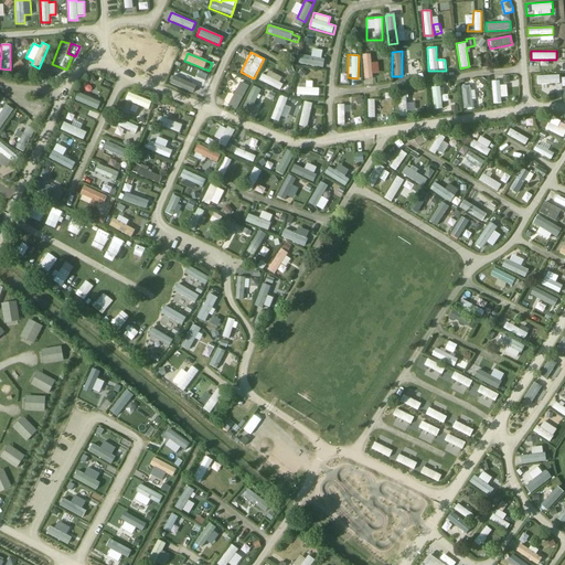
[(371,80),(371,54),(362,54),(362,80),(371,80)]
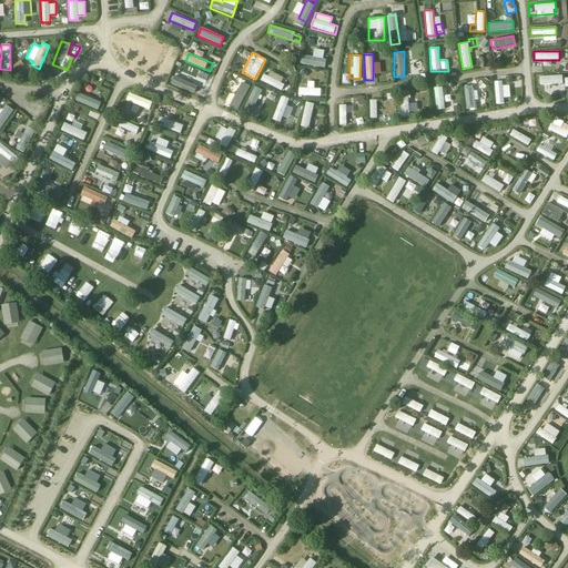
[(303,56),(301,63),(326,69),(327,60),(303,56)]
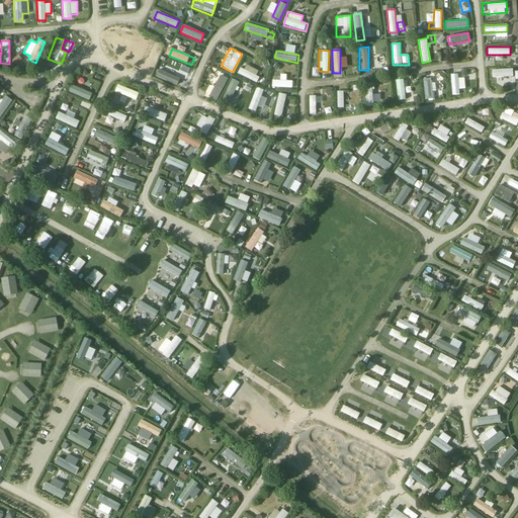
[(243,63),(238,73),(256,83),(262,73),(243,63)]
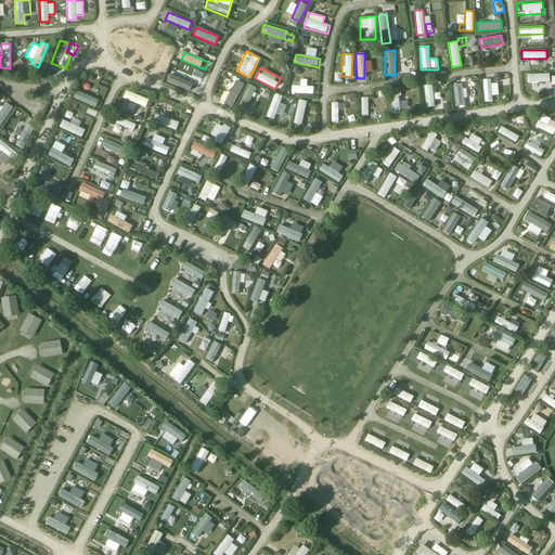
[(167,81),(190,92),(193,85),(170,74),(167,81)]
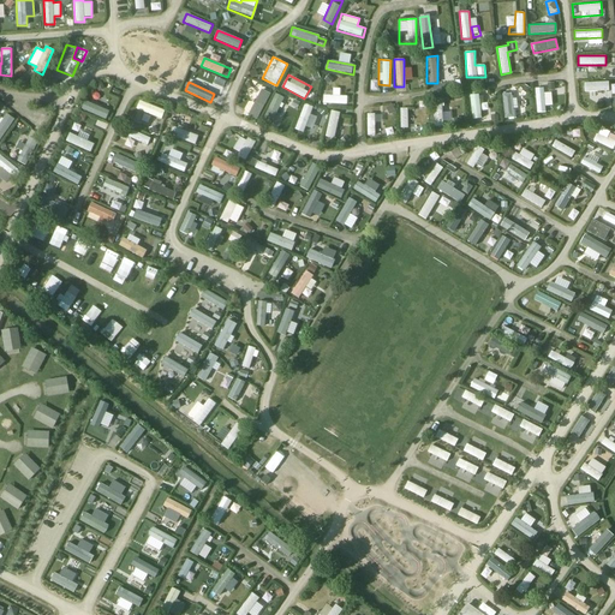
[(581,97),(598,97),(598,91),(609,91),(609,82),(581,82),(581,97)]
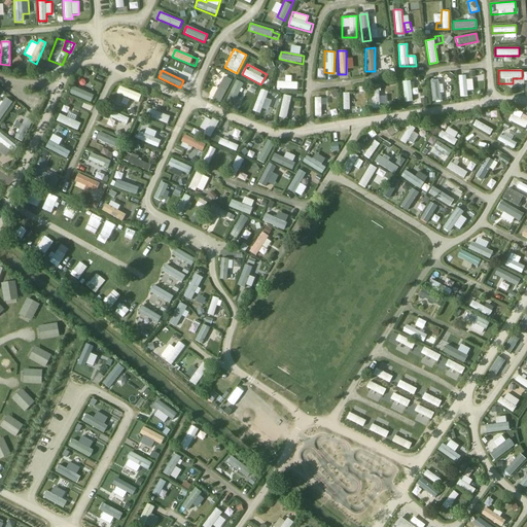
[(467,98),(467,91),(472,91),(472,78),(465,79),(465,74),(458,75),(459,99),(467,98)]
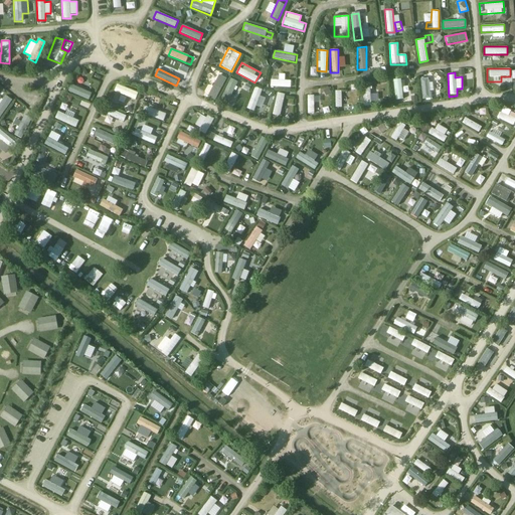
[(212,87),(207,84),(203,94),(215,100),(226,77),(218,73),(212,87)]
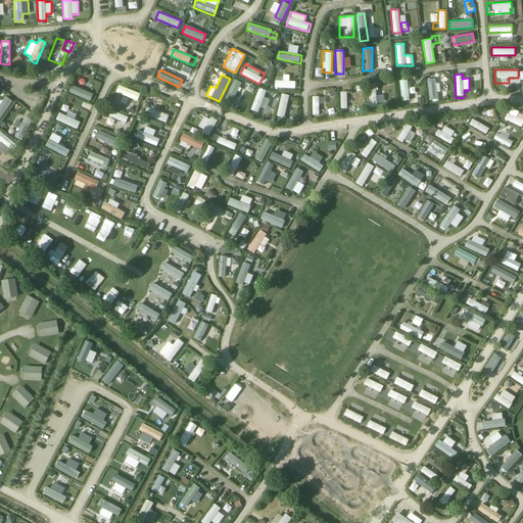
[(295,81),(289,81),(289,77),(275,76),(275,88),(295,89),(295,81)]
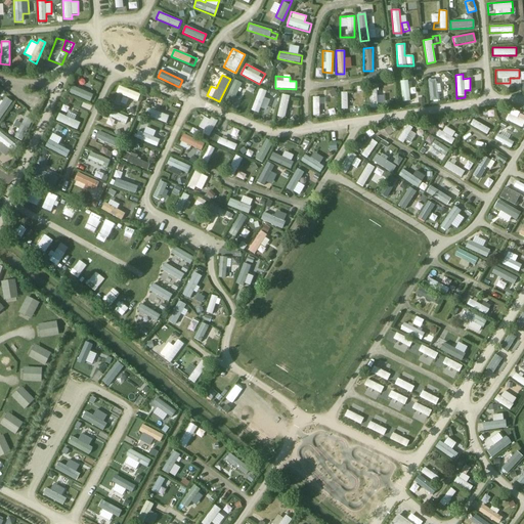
[(223,102),(231,106),(243,83),(234,79),(223,102)]
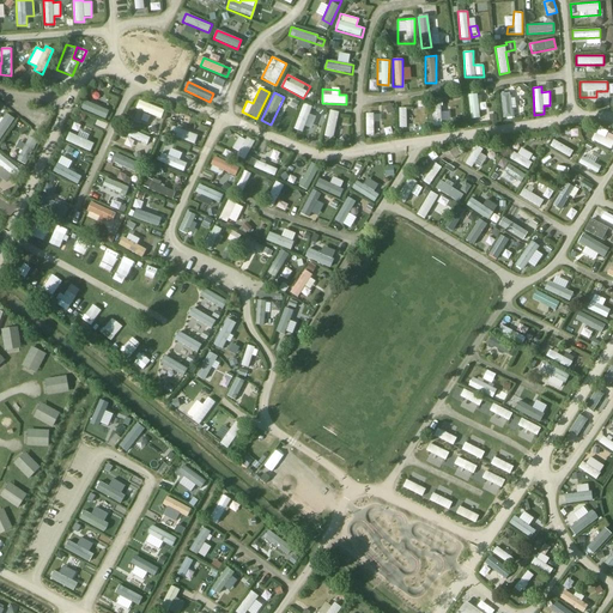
[(471,119),(480,117),(477,92),(467,93),(471,119)]
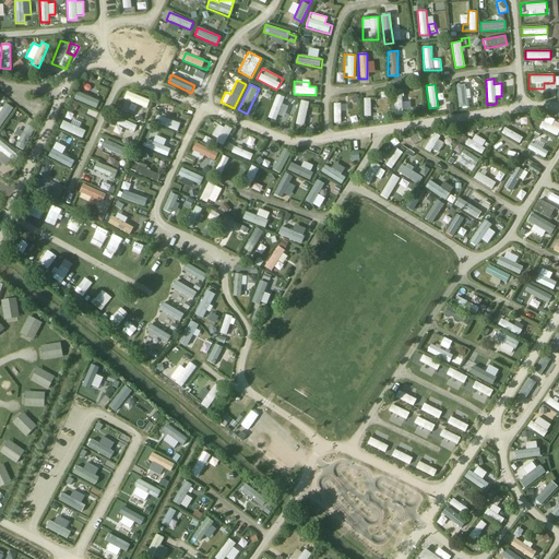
[(393,90),(394,115),(402,115),(402,90),(393,90)]
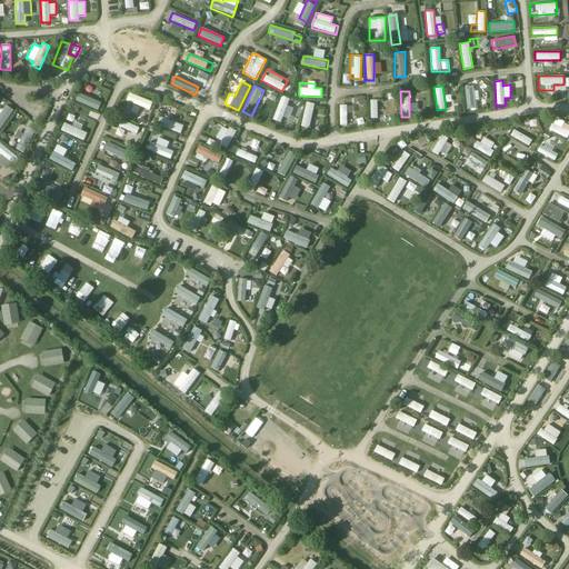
[(79,92),(75,100),(98,111),(101,102),(79,92)]
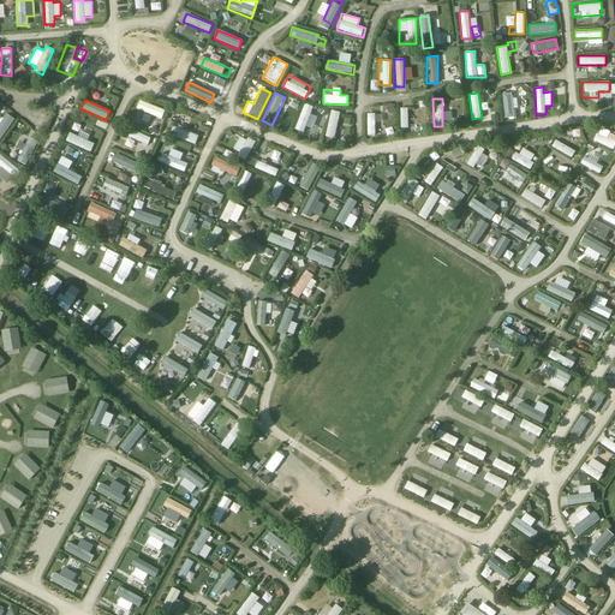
[(139,100),(135,108),(161,119),(165,111),(139,100)]
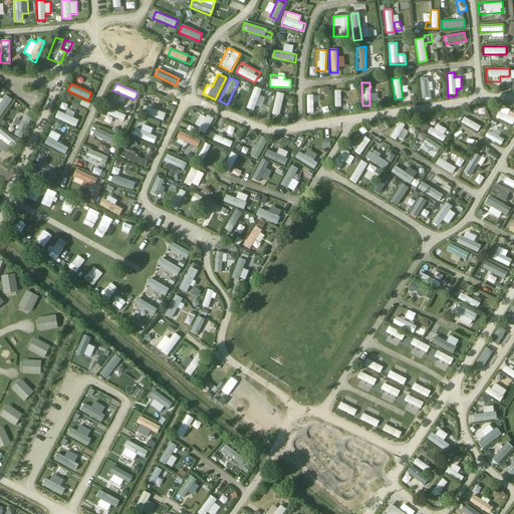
[(260,94),(262,89),(254,86),(245,108),(253,111),(255,105),(260,108),(265,97),(260,94)]
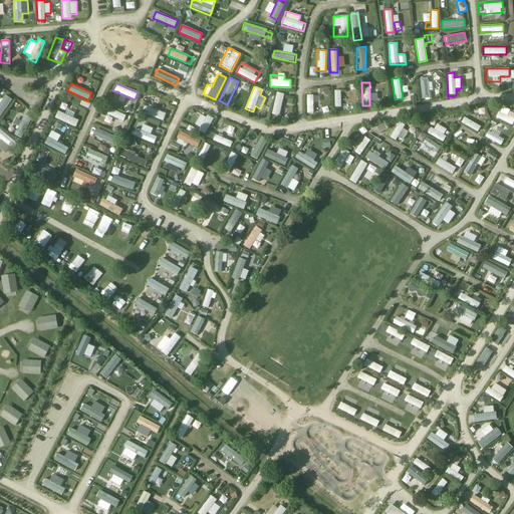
[(377,89),(369,89),(370,98),(377,97),(377,89)]
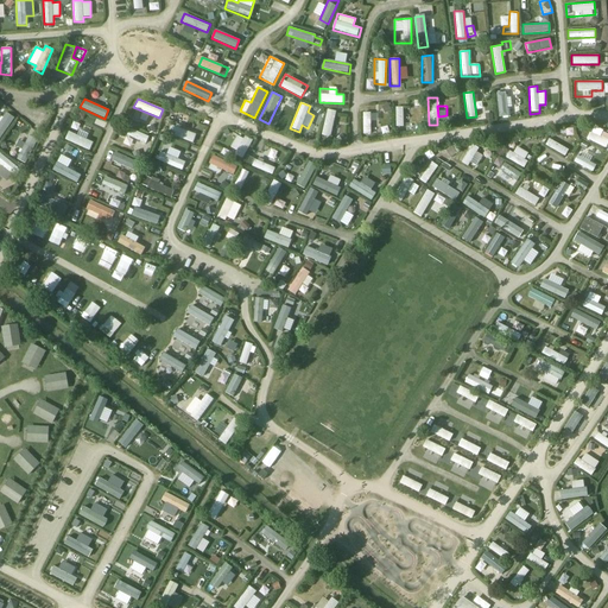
[(328,108),(321,134),(329,137),(336,111),(328,108)]
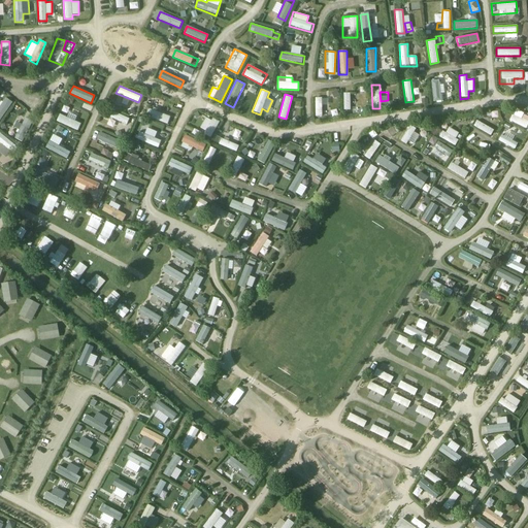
[(315,117),(322,117),(322,104),(325,105),(325,97),(315,97),(315,117)]
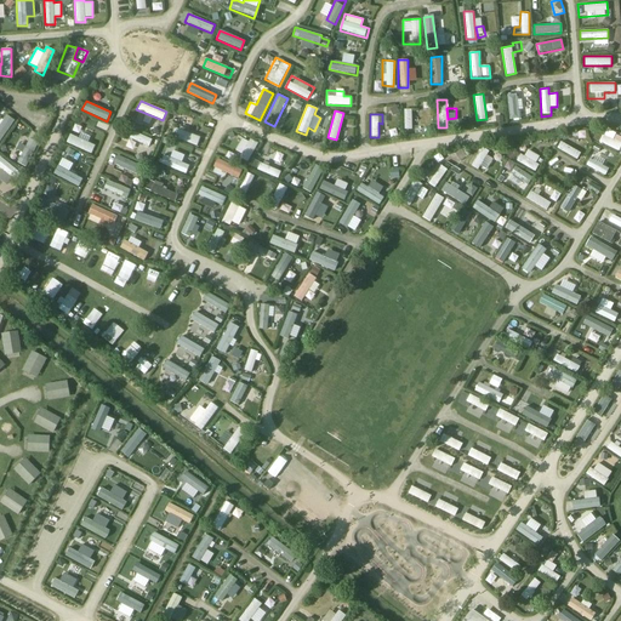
[(0,143),(15,123),(6,117),(0,125),(0,143)]
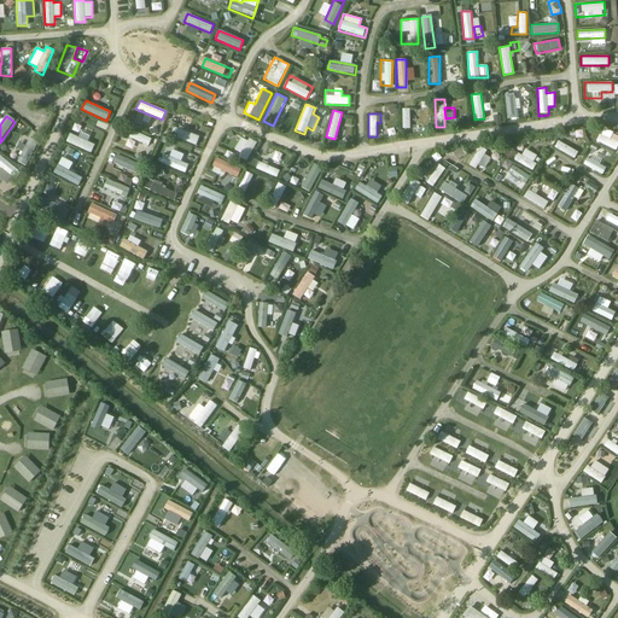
[(174,126),(170,135),(196,145),(200,135),(174,126)]
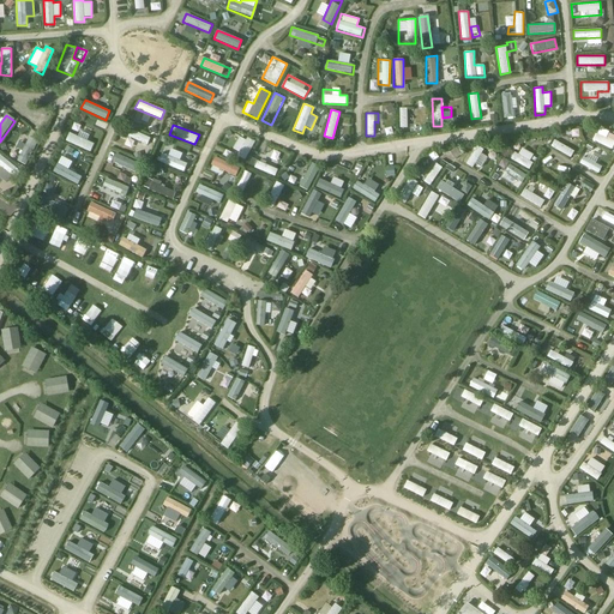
[(613,140),(607,137),(609,132),(600,126),(591,139),(611,150),(613,144),(613,140)]
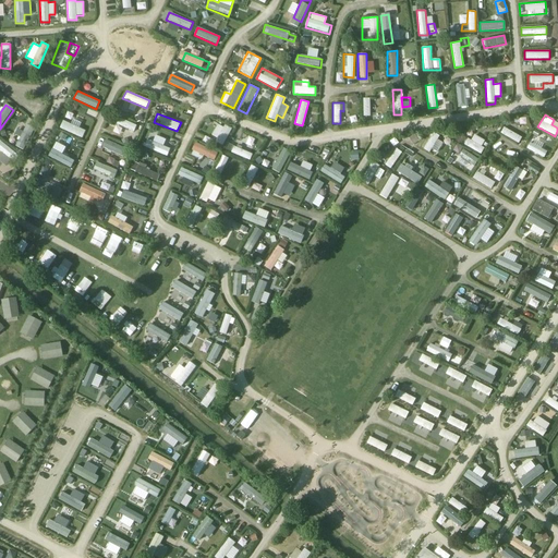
[(118,117),(114,123),(133,133),(137,125),(118,117)]
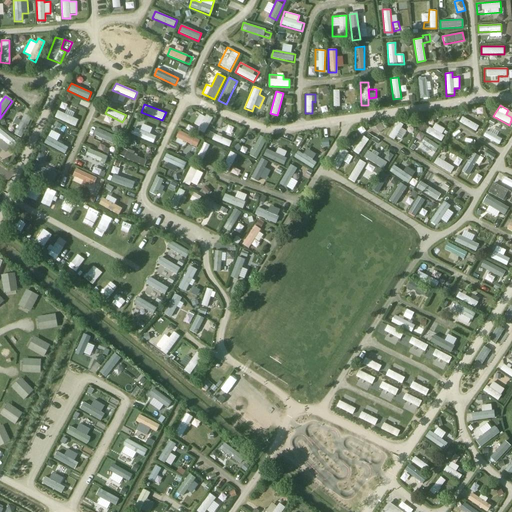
[(58,110),(54,117),(75,127),(78,119),(58,110)]
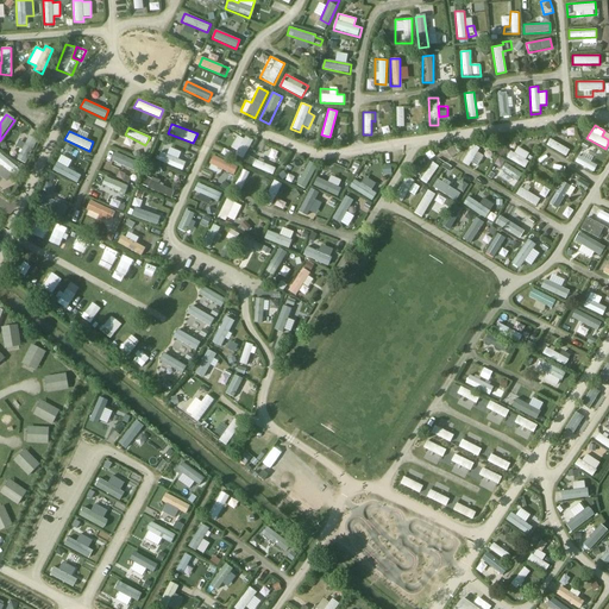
[(238,135),(230,149),(244,157),(252,142),(238,135)]
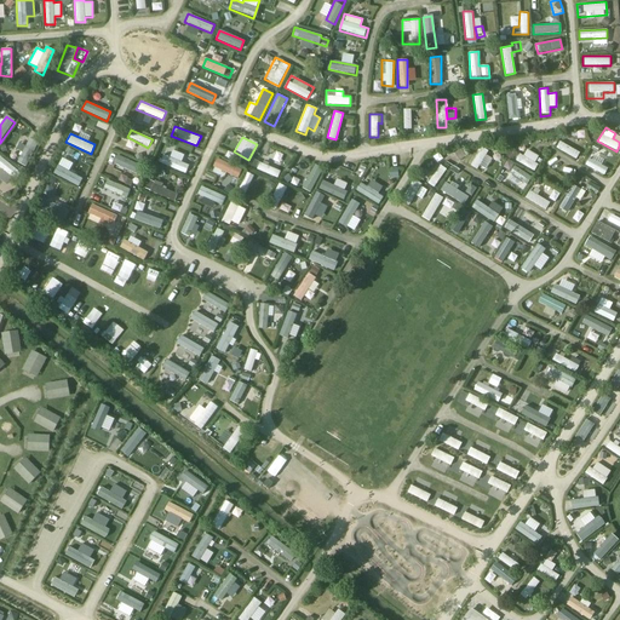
[(556,149),(577,159),(580,151),(558,142),(556,149)]
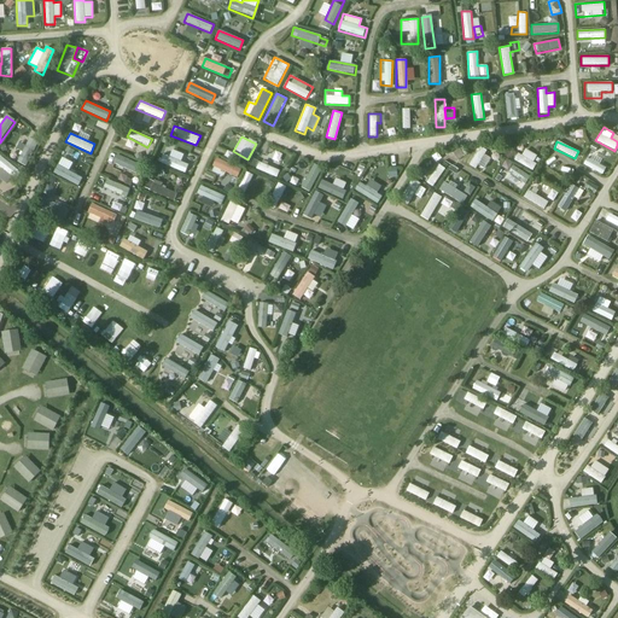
[(482,173),(491,156),(477,147),(467,164),(482,173)]
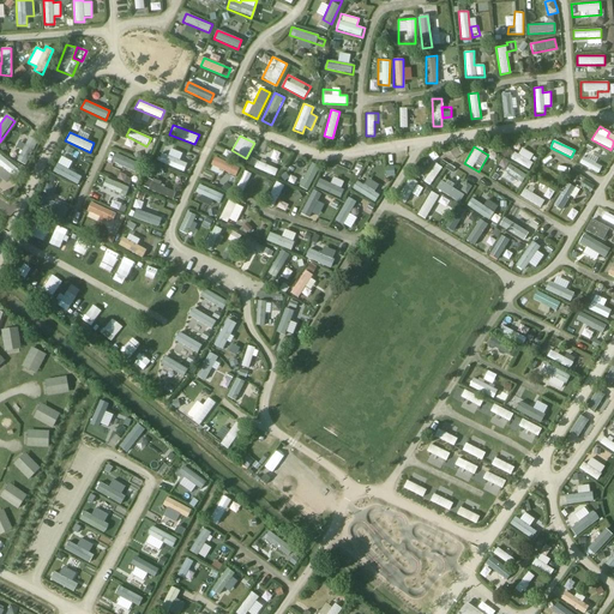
[(516,151),(511,157),(529,170),(533,164),(516,151)]
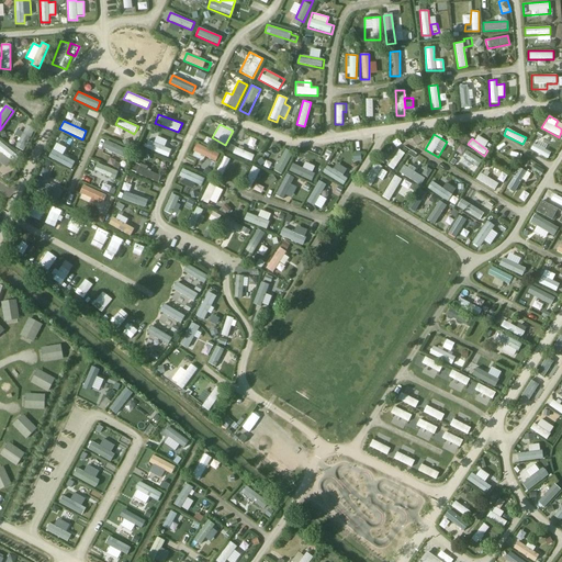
[(549,158),(551,152),(544,149),(547,144),(535,138),(530,150),(549,158)]
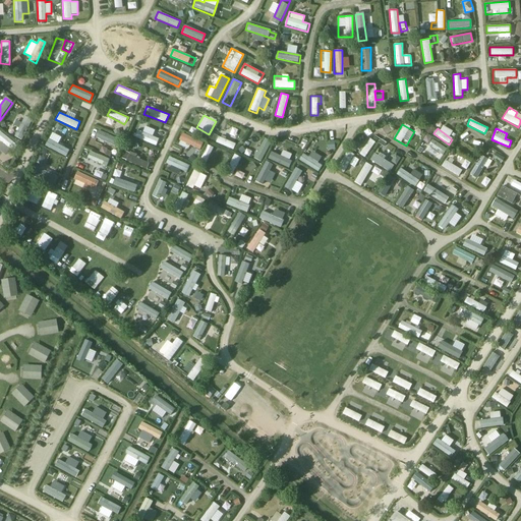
[(134,137),(156,146),(159,137),(137,129),(134,137)]
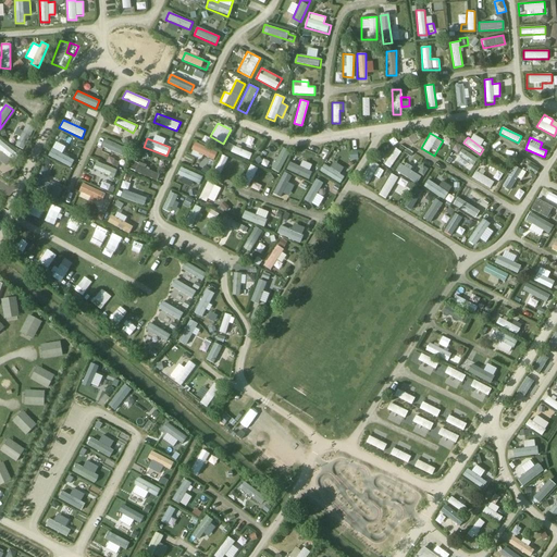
[(124,158),(128,150),(104,139),(101,147),(124,158)]
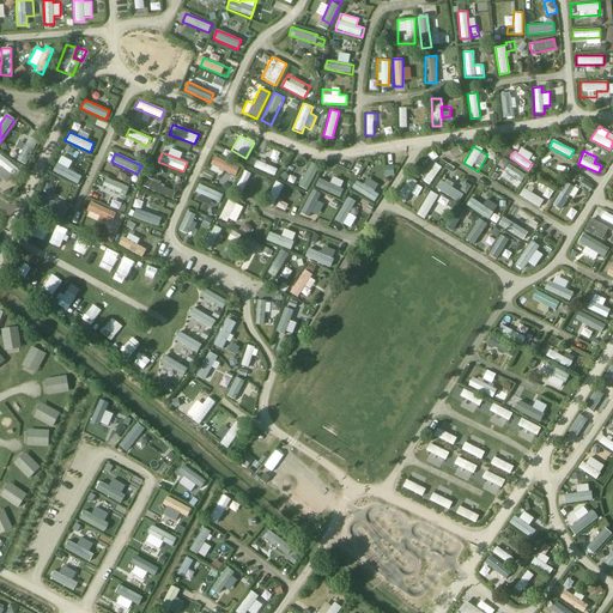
[(22,173),(0,155),(0,165),(16,180),(22,173)]
